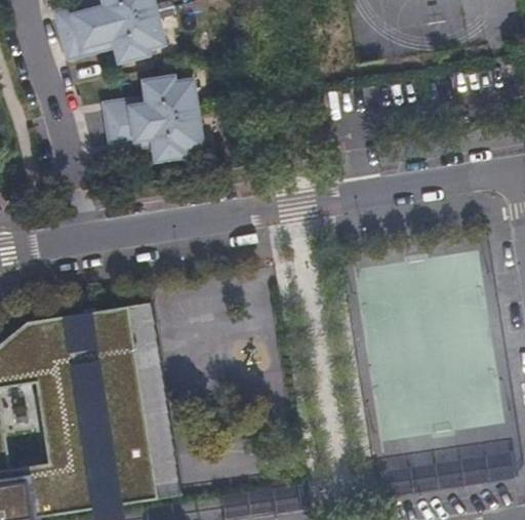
[(66,13),(107,3),(106,0),(89,0),(57,8),(70,56),(117,44),(115,37),(75,47),(66,13)]
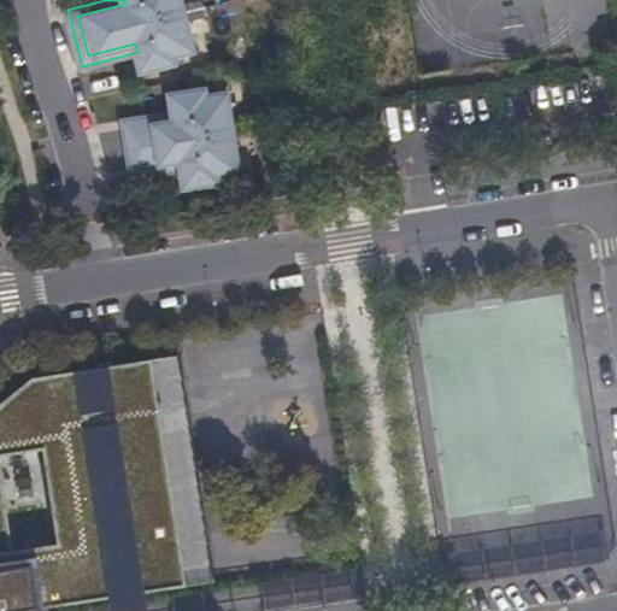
[(187,25),(180,0),(124,0),(125,4),(77,16),(88,56),(135,43),(137,52),(142,69),(198,54),(189,24),(187,25)]
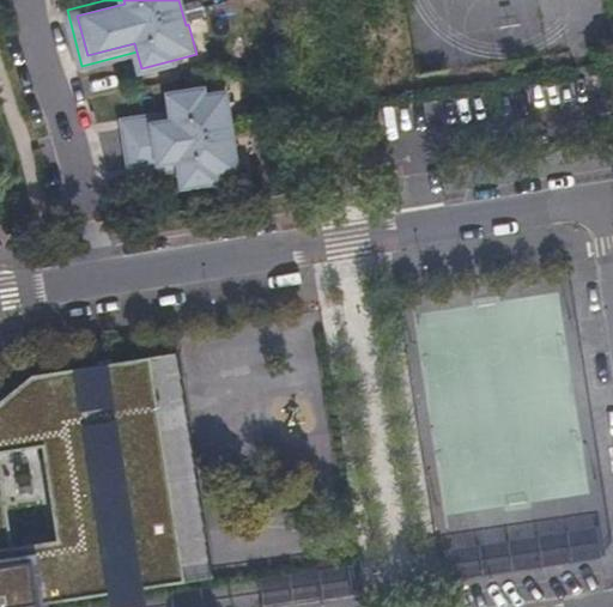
[(232,145),(228,114),(230,113),(228,90),(206,92),(205,85),(170,91),(173,108),(174,117),(133,123),(139,163),(180,157),(181,167),(183,183),(219,178),(218,171),(238,168),(235,145),(232,145)]
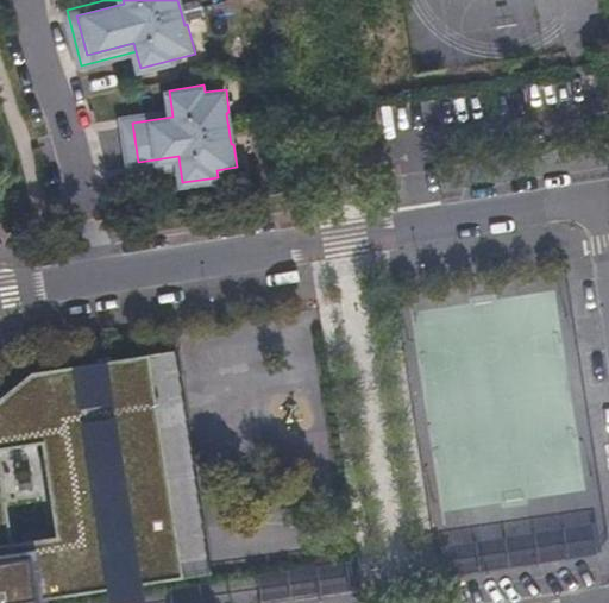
[(132,123),(173,117),(171,107),(123,115),(131,173),(180,165),(179,156),(138,162),(132,123)]
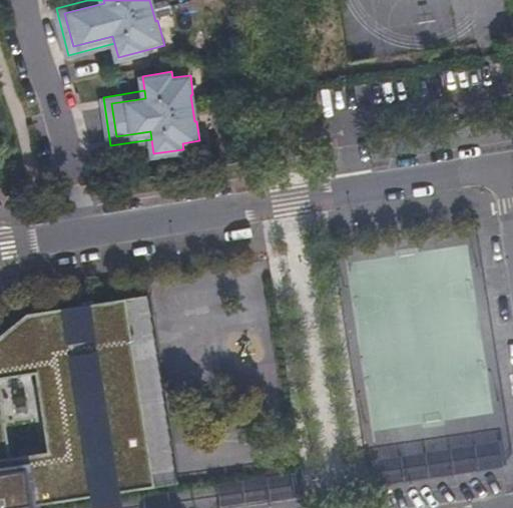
[(24,319),(0,340),(0,479),(27,475),(32,507),(65,507),(155,494),(122,304),(24,319)]
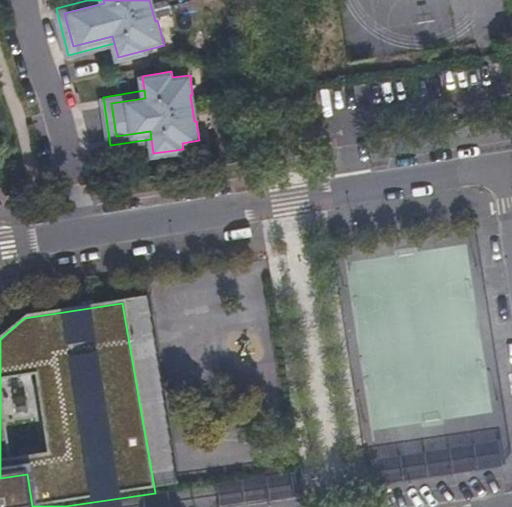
[(0,506),(32,506),(27,474),(0,478),(0,506)]
